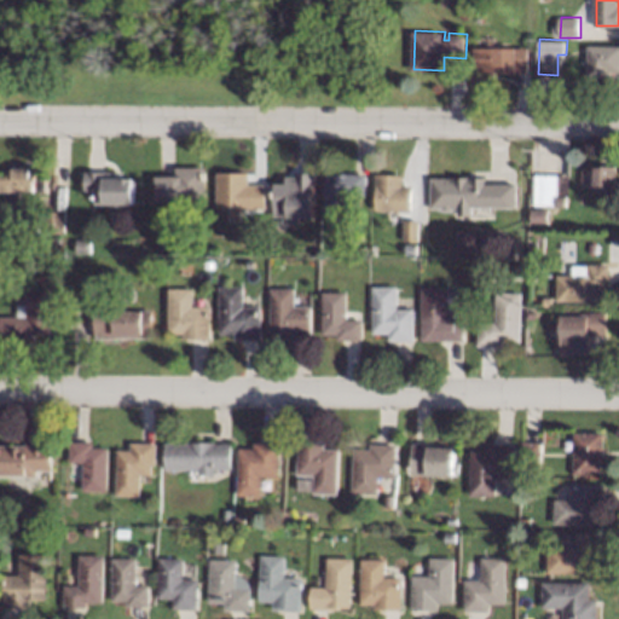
[(618,70),(613,70),(613,75),(590,75),(590,45),(618,45),(618,70)]
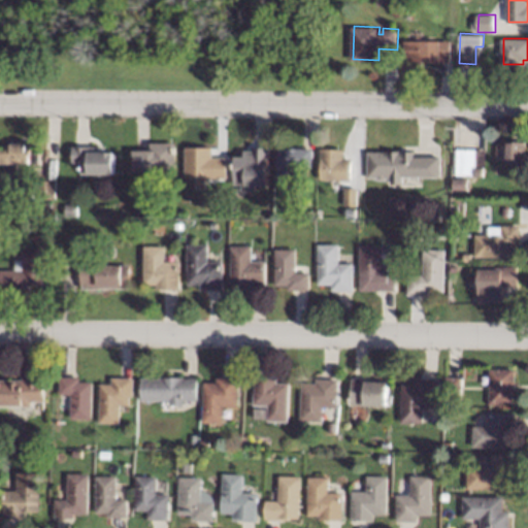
[(453,61),(420,61),(420,60),(406,60),(406,40),(453,40),(453,61)]
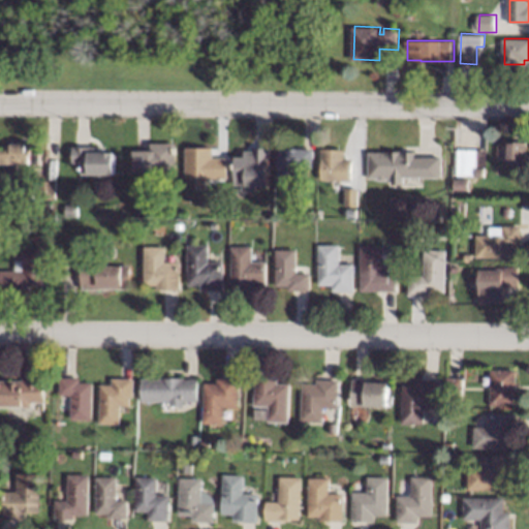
[(487,131),(486,175),(458,175),(459,149),(478,149),(478,130),(487,131)]
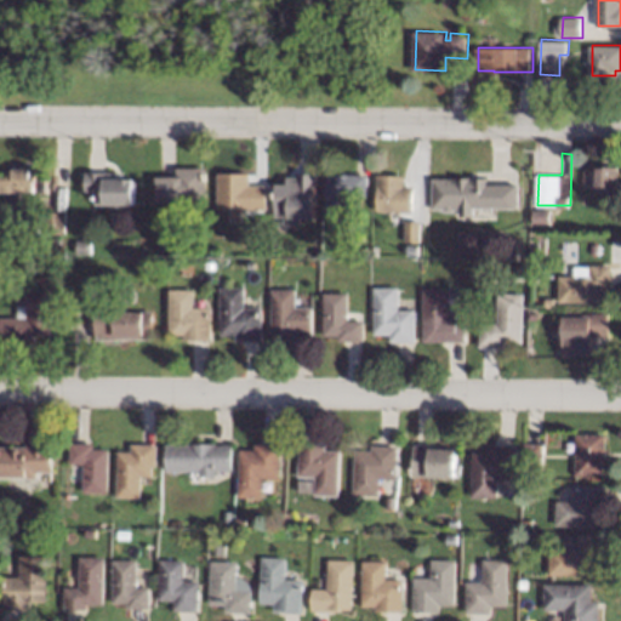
[(30,167),(40,167),(40,177),(47,177),(47,192),(39,192),(39,193),(23,193),(23,203),(11,203),(11,192),(3,192),(3,175),(11,175),(11,163),(30,163),(30,167)]
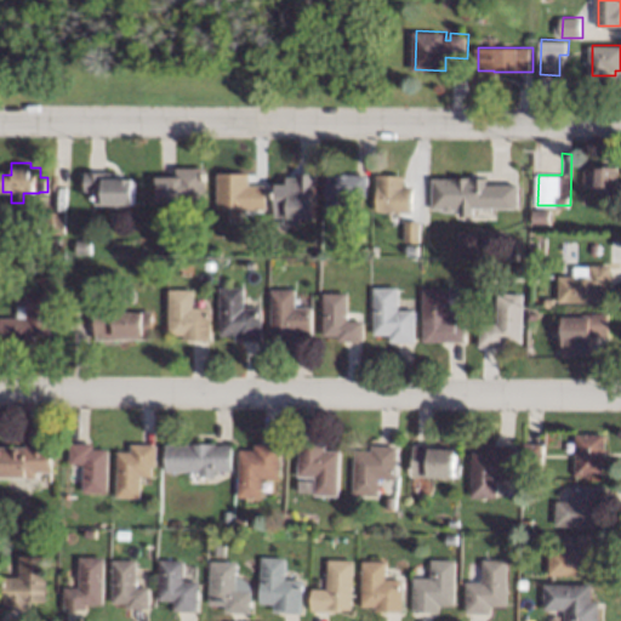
[(620,165),(619,194),(597,193),(597,164),(620,165)]
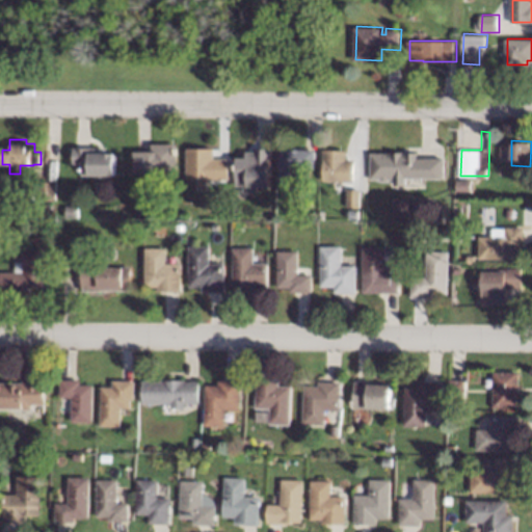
[(178,173),(136,173),(136,150),(152,150),(152,142),(178,142),(178,173)]
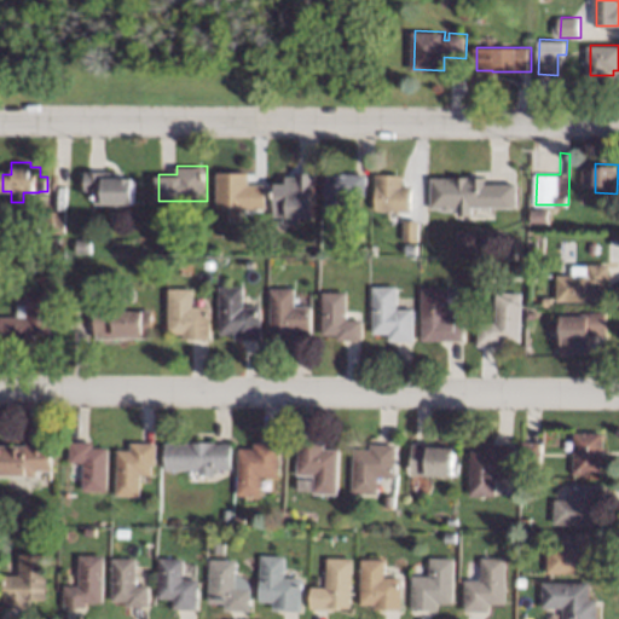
[(123,171),(123,177),(137,178),(136,203),(126,203),(126,206),(122,210),(115,209),(113,207),(113,203),(97,203),(97,192),(90,192),(90,190),(87,190),(87,169),(123,171)]
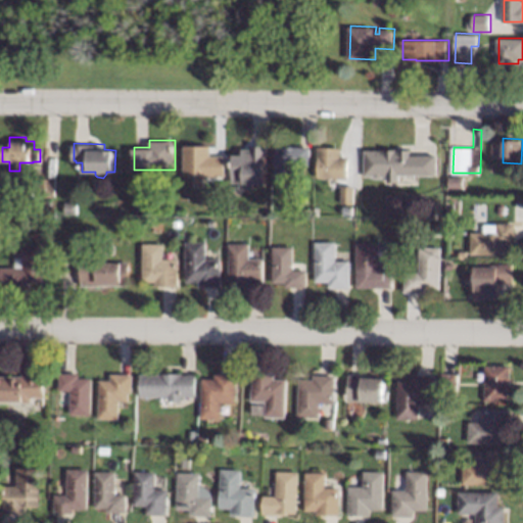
[(269,145),(267,183),(254,183),(254,189),(241,189),(241,182),(233,182),(234,153),(243,154),(243,147),(251,148),(251,144),(269,145)]
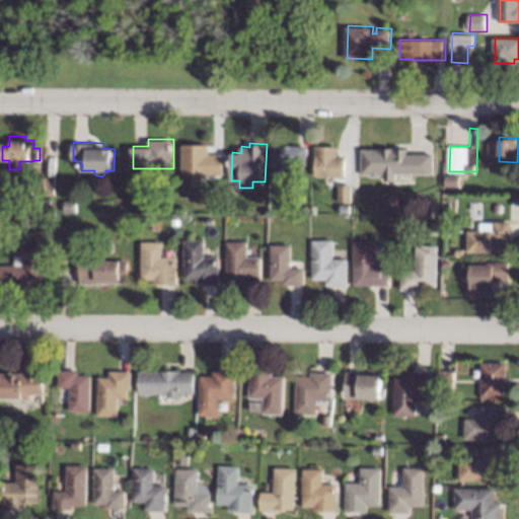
[(210,144),(210,153),(224,154),(224,174),(183,173),(183,144),(210,144)]
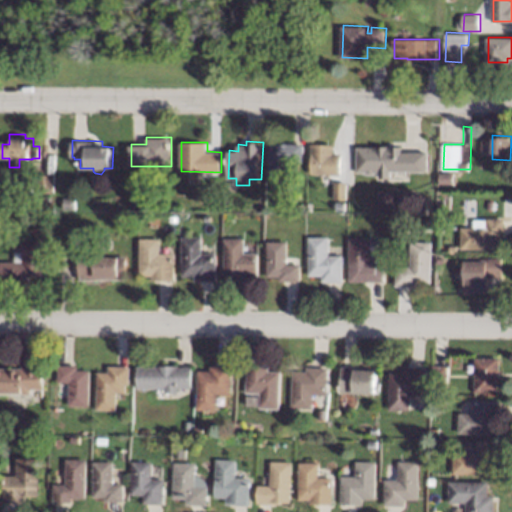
[(305,143),(304,162),(290,161),(290,178),(269,177),(271,142),(305,143)]
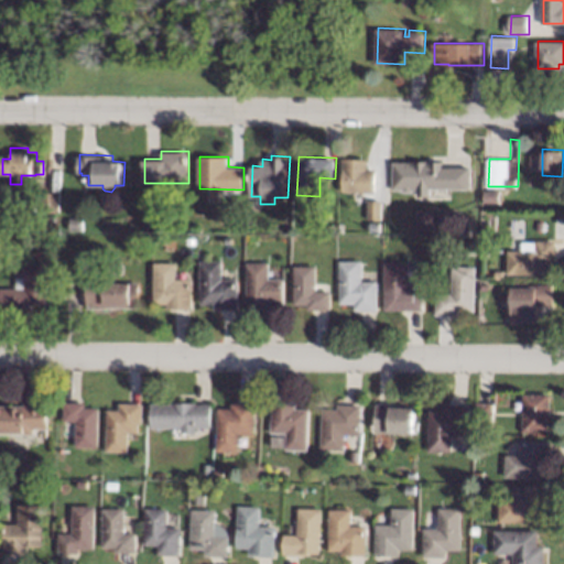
[(369,159),(369,167),(378,169),(377,192),(344,191),(345,170),(344,170),(344,158),(369,159)]
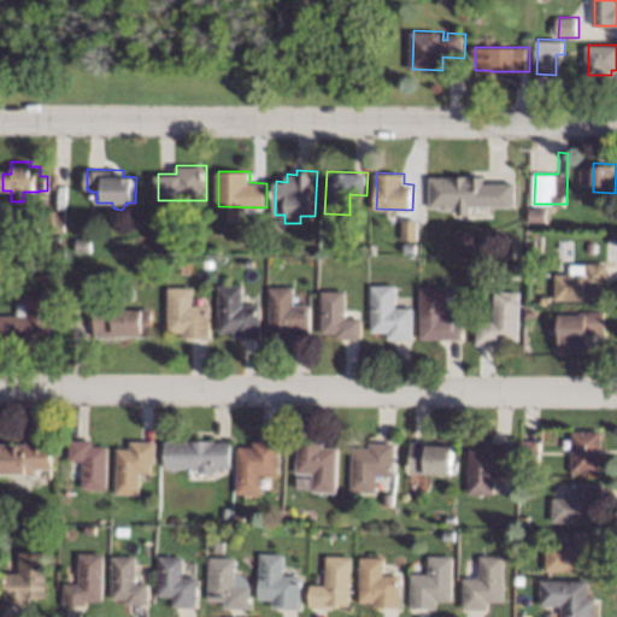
[(486,182),(518,182),(518,207),(474,207),(474,215),(459,215),(459,207),(453,207),(453,210),(445,210),(445,207),(432,207),(432,176),(486,176),(486,182)]
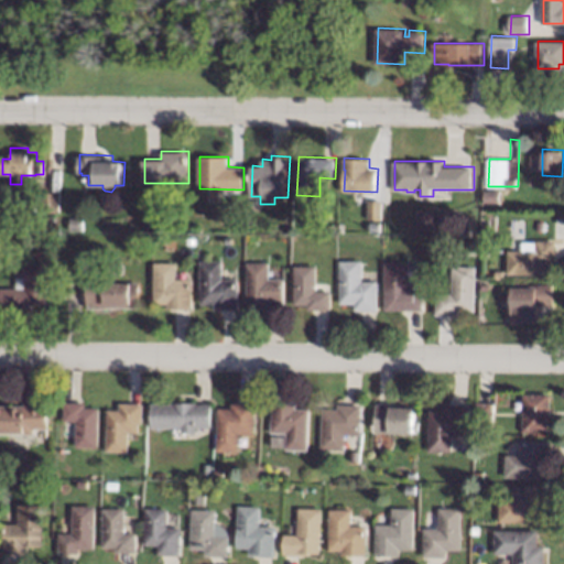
[(501,190),(500,202),(485,202),(486,190),(501,190)]
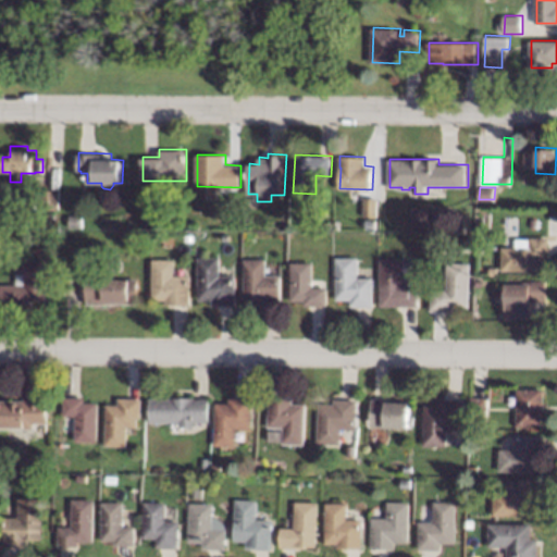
[(60,190),(59,210),(39,209),(40,189),(60,190)]
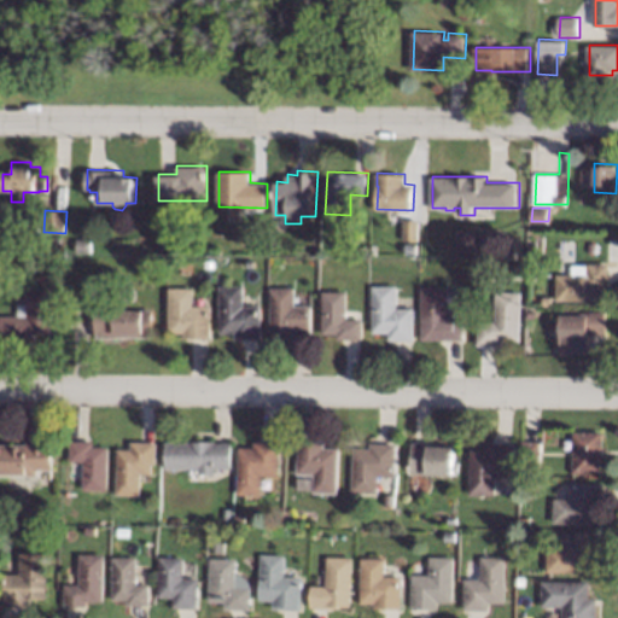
[(420,220),(419,240),(404,239),(406,219),(420,220)]
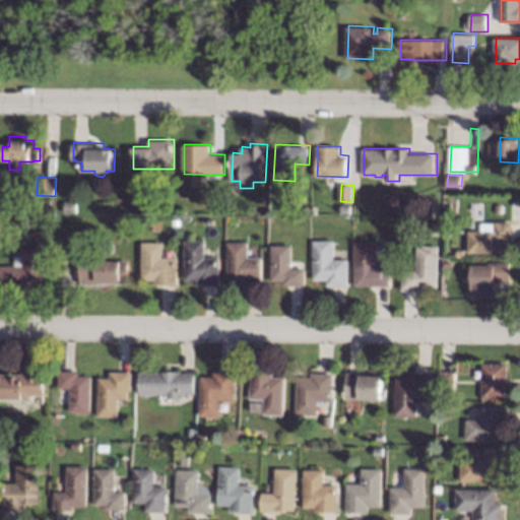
[(77,212),(65,211),(65,200),(77,201),(77,212)]
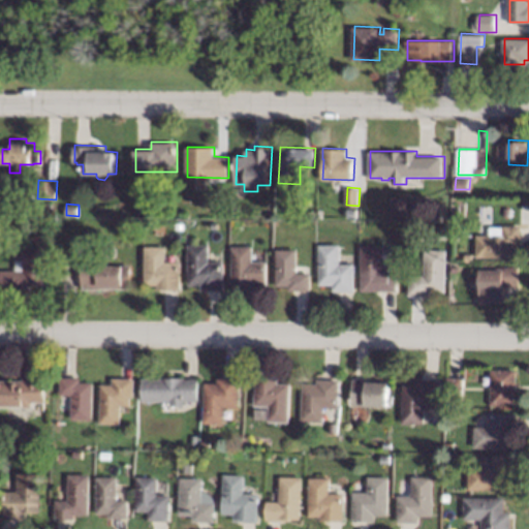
[(143,207),(143,216),(134,216),(134,206),(143,207)]
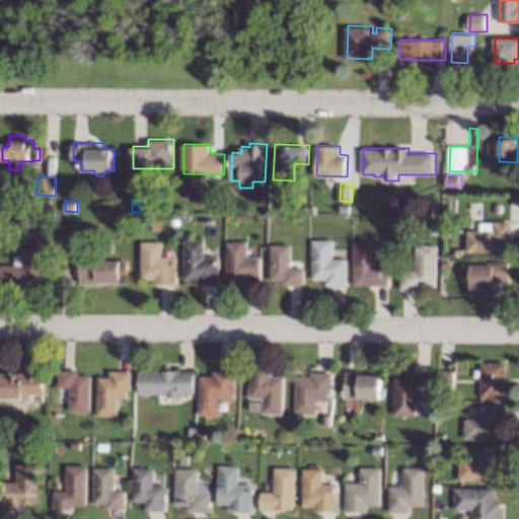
[(513,237),(506,237),(506,251),(467,251),(467,230),(480,230),(480,221),(513,221),(513,237)]
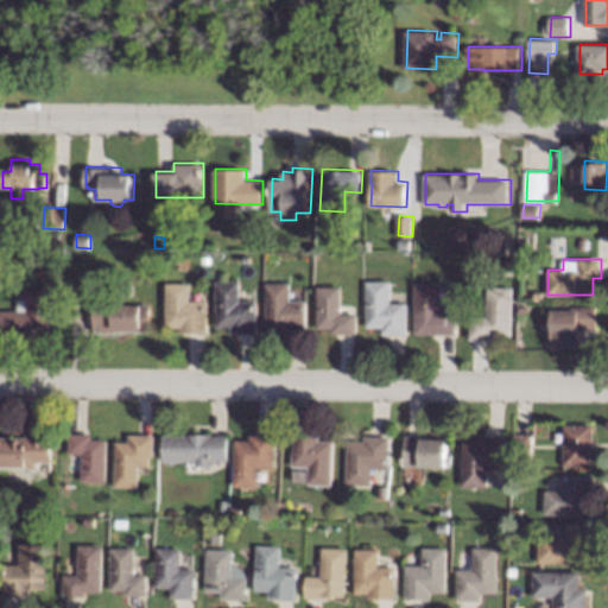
[(391,303),(407,303),(409,334),(384,334),(384,327),(367,327),(367,280),(391,279),(391,303)]
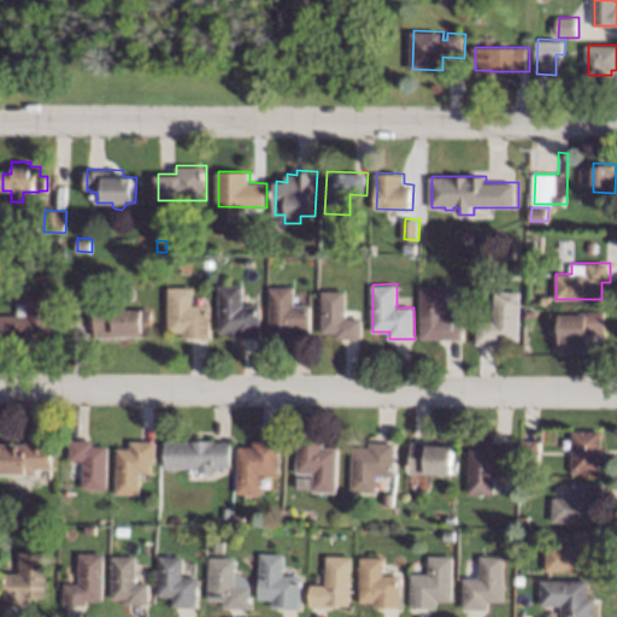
[(245,304),(262,304),(262,338),(235,339),(235,331),(221,331),(221,285),(245,285),(245,304)]
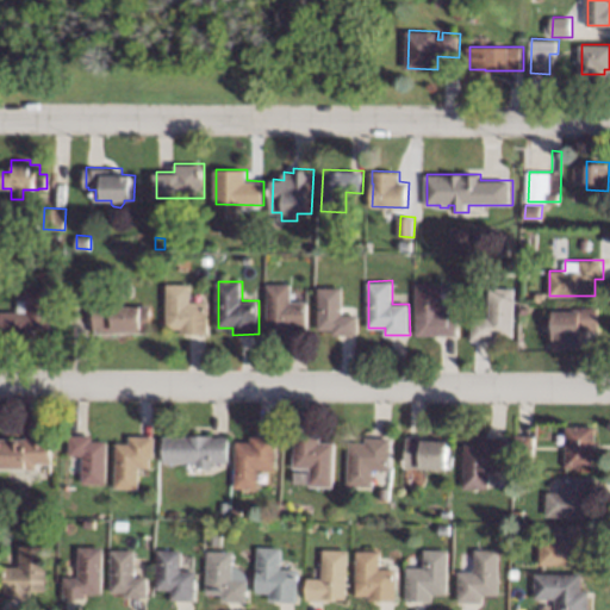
[(193,300),(209,300),(209,334),(182,332),(182,328),(168,328),(168,282),(193,282),(193,300)]
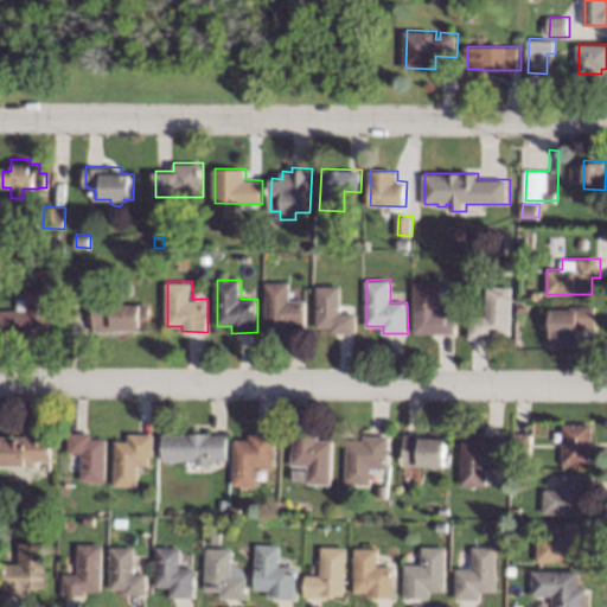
[(291,299),(306,299),(306,332),(281,333),(281,325),(267,326),(267,281),(291,281),(291,299)]
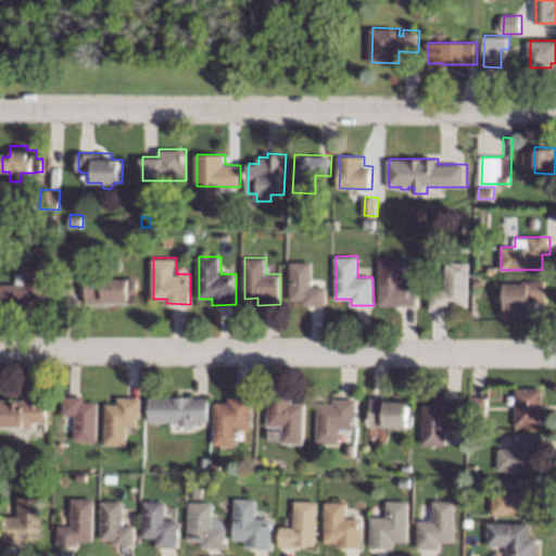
[(403,263),(411,263),(411,275),(409,275),(409,285),(417,285),(418,305),(380,305),(379,257),(403,257),(403,263)]
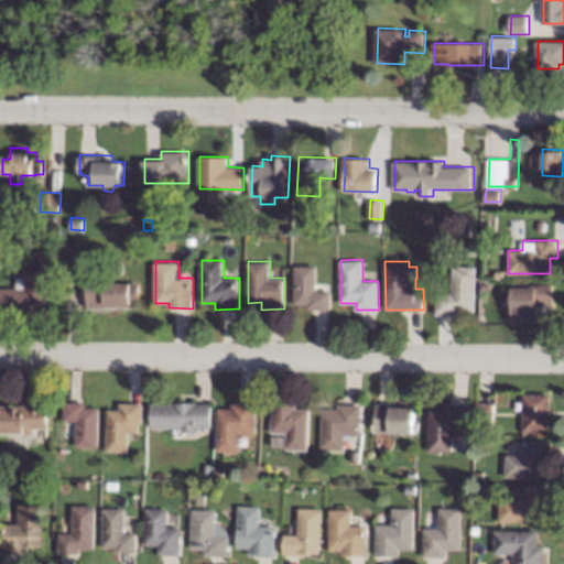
[(49,303),(32,303),(32,307),(1,307),(1,288),(18,288),(18,277),(26,277),(26,262),(49,262),(49,303)]
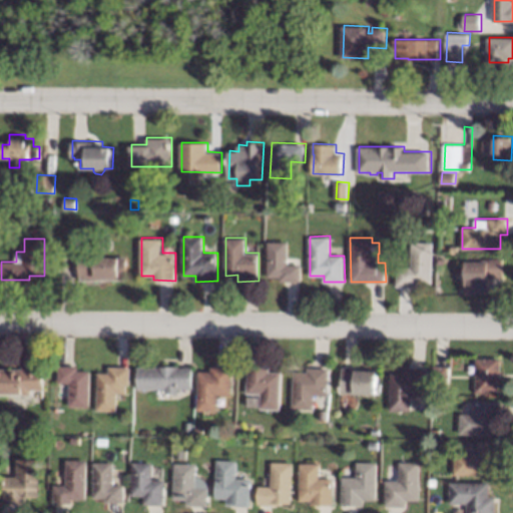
[(289,264),(302,264),(302,282),(281,282),(281,277),(268,277),(268,240),(289,240),(289,264)]
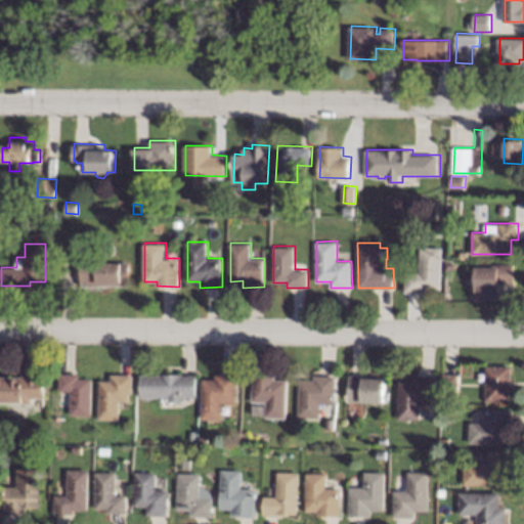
[(442,248),(441,288),(427,288),(427,293),(404,292),(405,271),(420,271),(420,267),(413,267),(413,254),(421,254),(421,247),(442,248)]
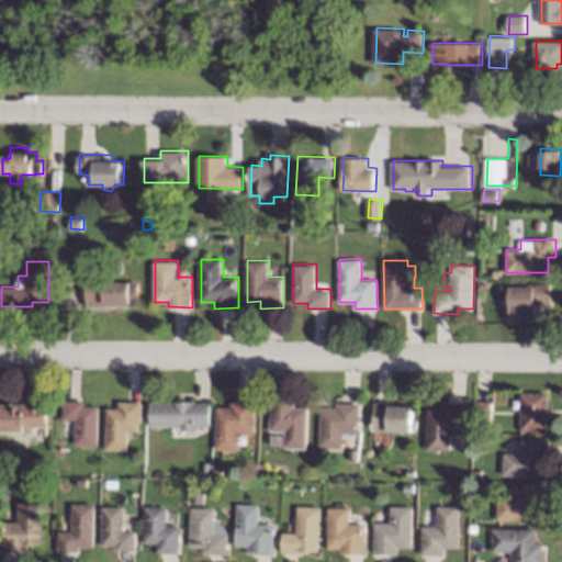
[(131,280),(139,280),(141,306),(88,306),(88,273),(131,273),(131,280)]
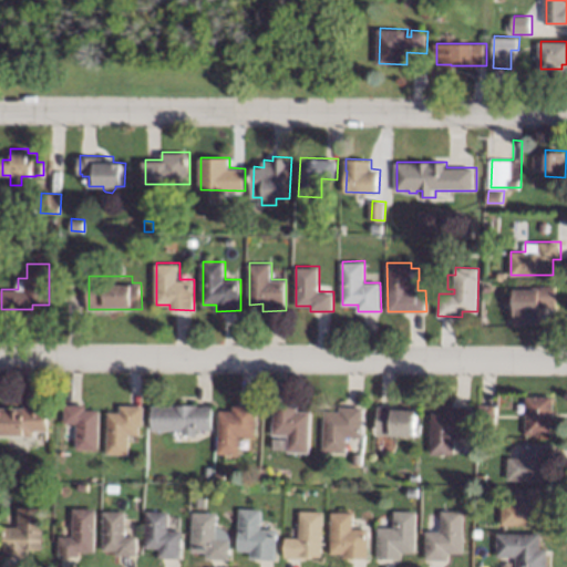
[(557,306),(542,306),(540,325),(515,325),(516,284),(557,284),(557,306)]
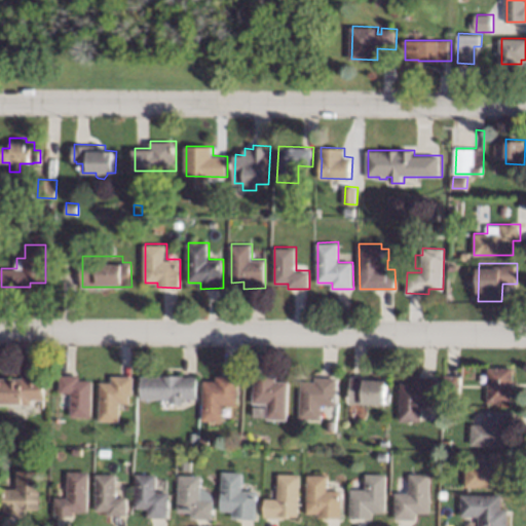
[(514,387),(513,387),(512,402),(489,402),(489,367),(514,367),(514,387)]
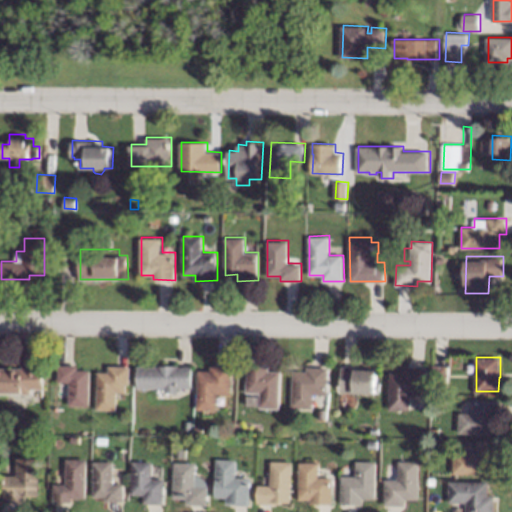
[(44,389),(31,388),(31,394),(0,393),(0,367),(21,367),(21,364),(45,365),(44,389)]
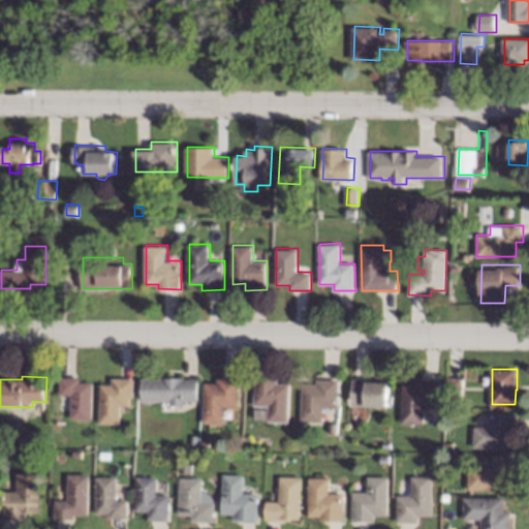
[(81,381),(93,382),(92,419),(71,418),(72,395),(60,394),(61,376),(81,377),(81,381)]
